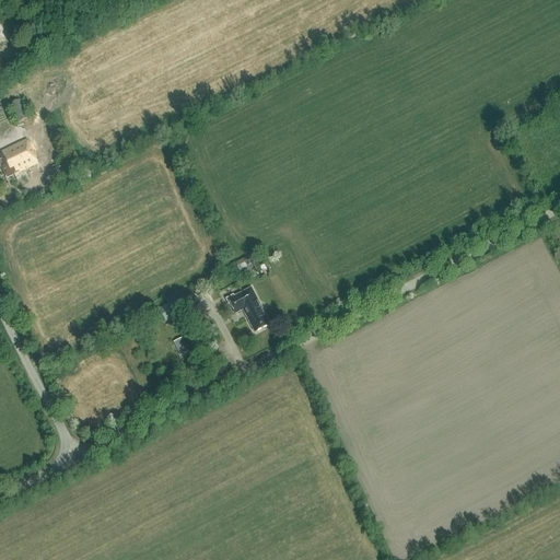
[(9,105),(18,124),(28,117),(20,100),(9,105)]
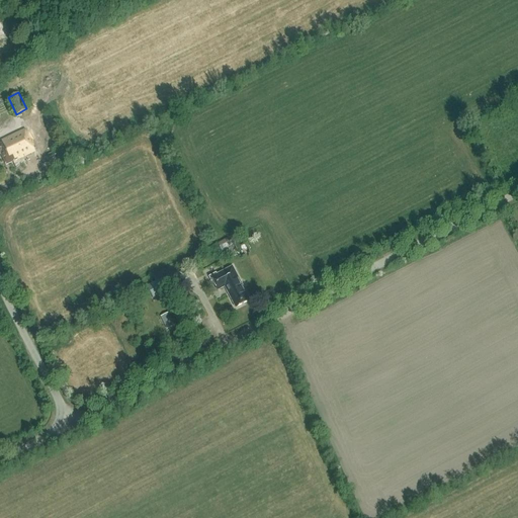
[(0,155),(1,155),(6,166),(33,151),(23,131),(2,142),(3,144),(0,145),(0,155)]
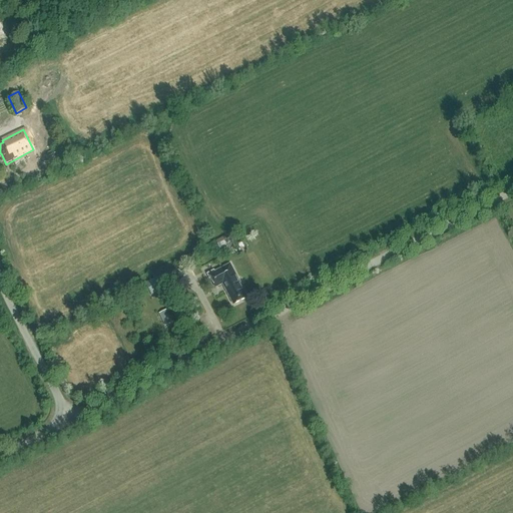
[(46,153),(53,166),(66,159),(64,154),(63,154),(59,147),(46,153)]
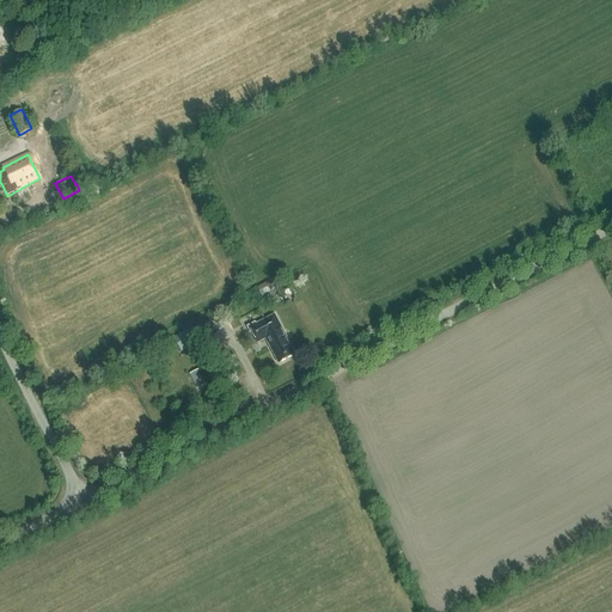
[(257,288),(262,298),(276,294),(270,281),(257,288)]
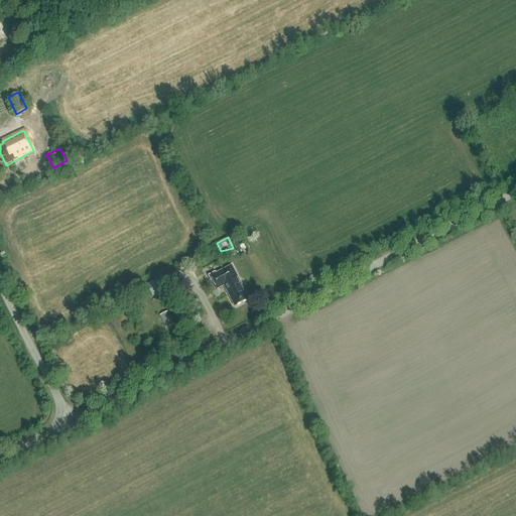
[(235,306),(249,299),(232,265),(216,274),(215,272),(209,276),(212,282),(213,281),(217,289),(224,285),(235,306)]
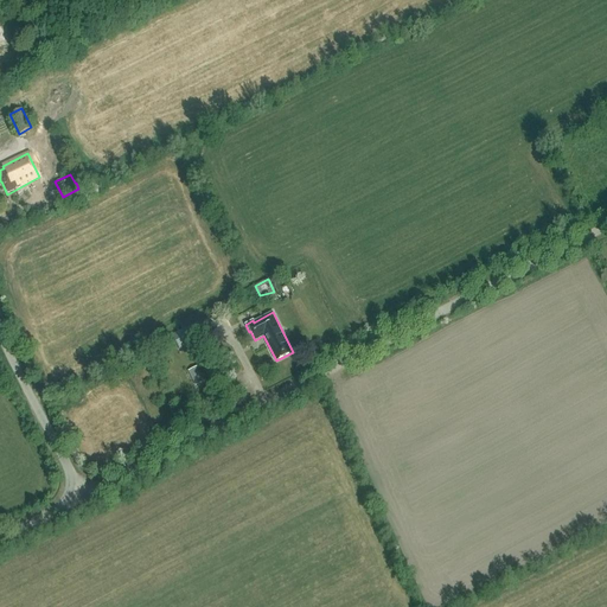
[(205,382),(197,366),(187,371),(195,387),(205,382)]
